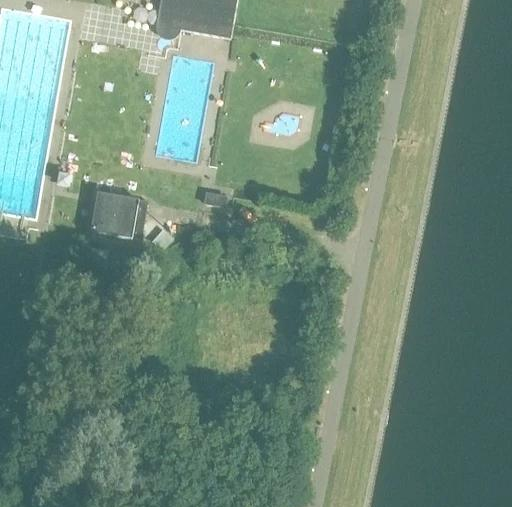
[(172,0),(168,26),(230,37),(236,0),(172,0)]
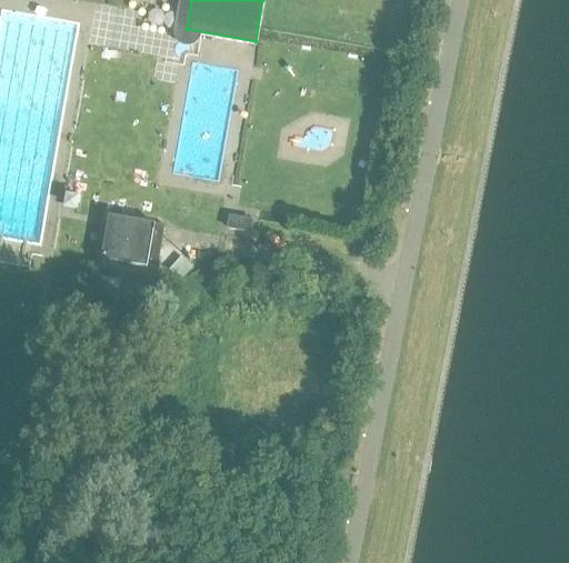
[(72,183),(68,199),(83,202),(87,187),(72,183)]
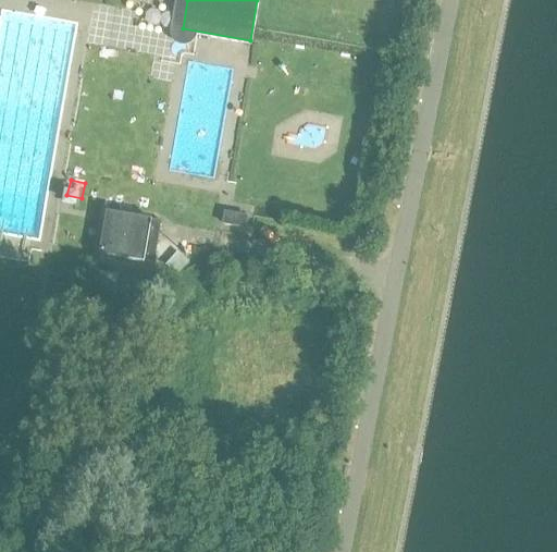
[(107,208),(99,250),(155,260),(161,218),(107,208)]
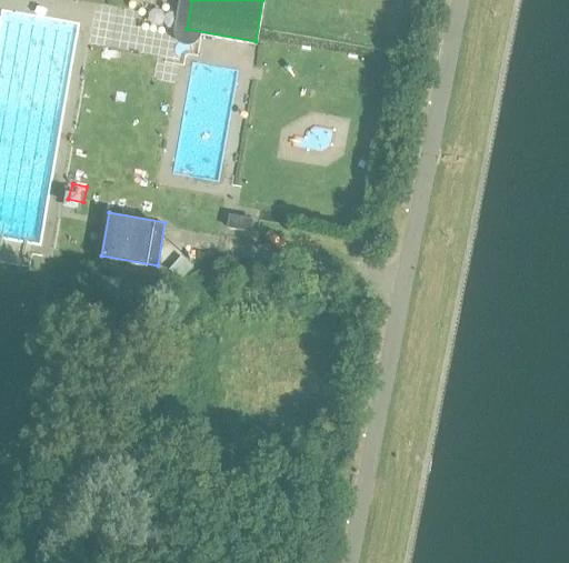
[(228,224),(250,228),(252,217),(230,213),(228,224)]
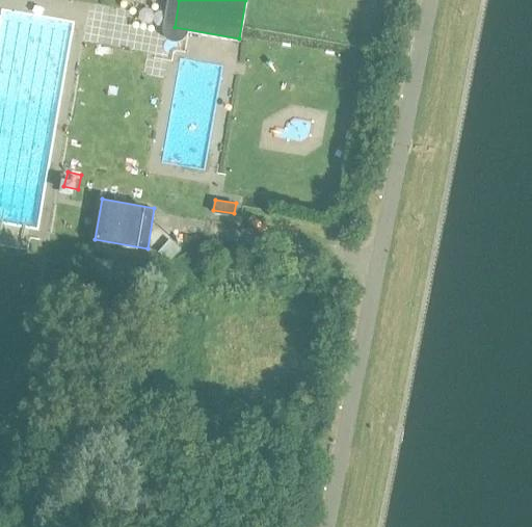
[(175,233),(162,242),(169,253),(183,243),(175,233)]
